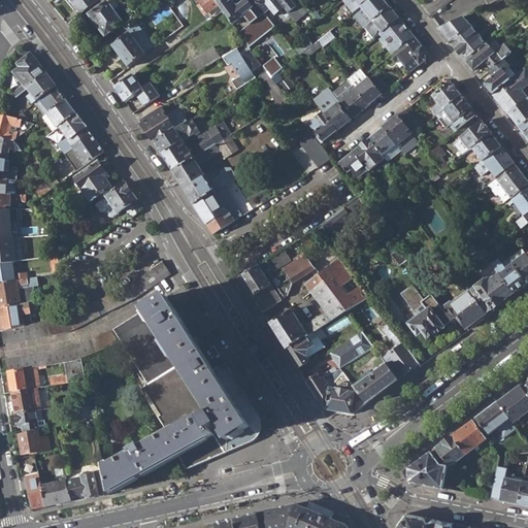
[(85,9),(96,0),(70,0),(80,12),(85,9)]
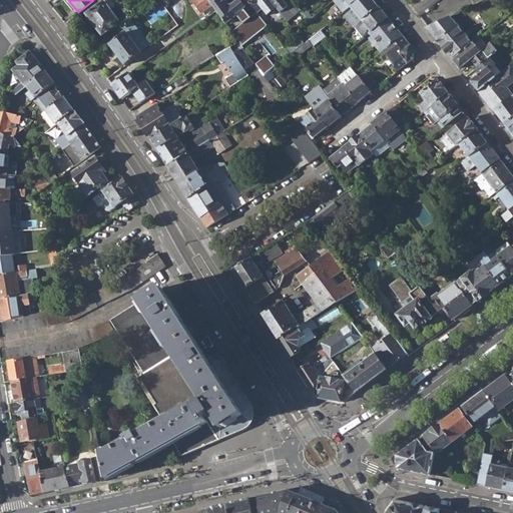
[(93,0),(82,9),(102,35),(120,21),(111,9),(118,3),(116,0),(93,0)]
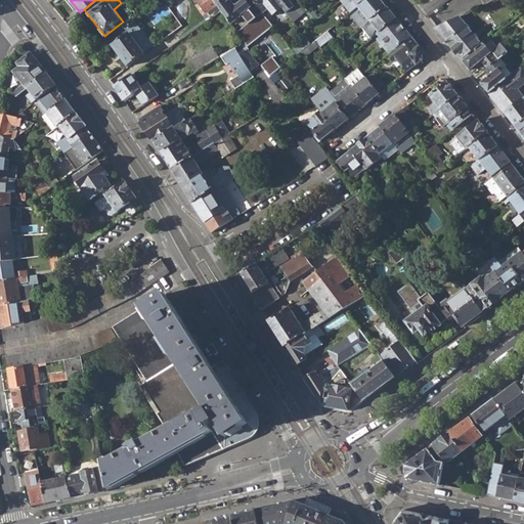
[(209,7),(216,2),(214,0),(199,0),(207,9),(209,7)]
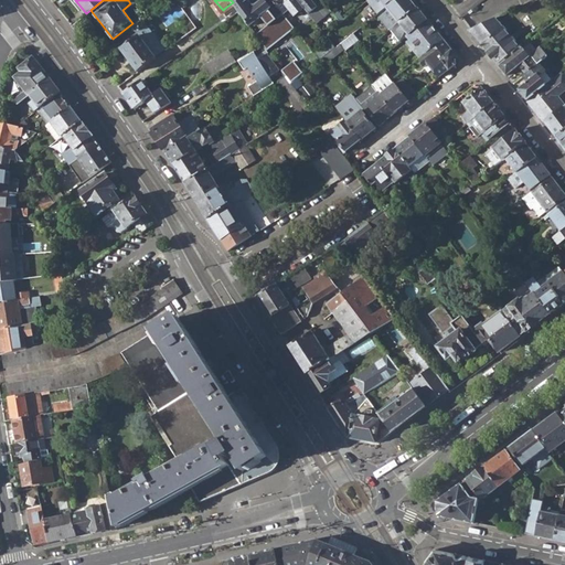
[(269,10),(272,8),(265,0),(262,0),(255,6),(252,6),(248,0),(241,0),(235,4),(237,8),(251,27),(262,18),(260,17),(262,16),(268,24),(256,34),(267,49),(288,31),(278,18),(276,19),(276,17),(277,17),(274,12),(273,13),(269,10)]
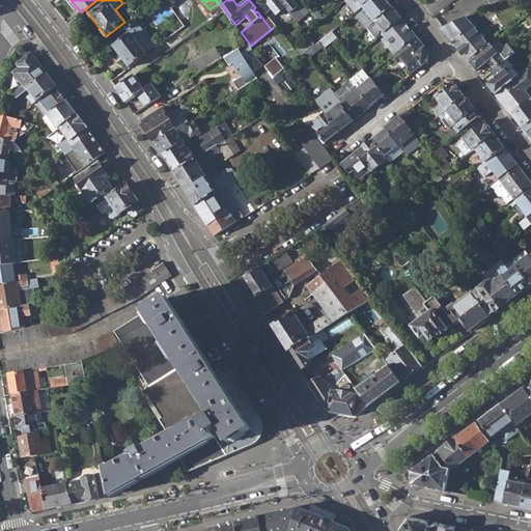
[(256,0),(267,11),(267,12),(281,0),(280,0),(256,0)]
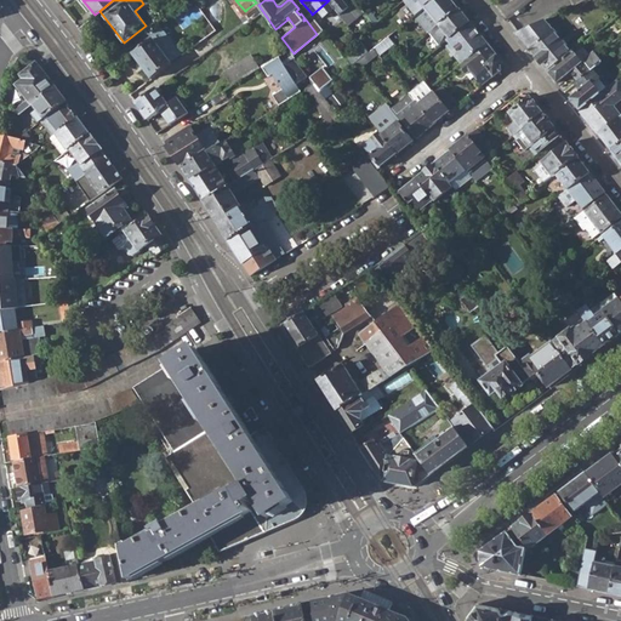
[(334,7),(329,0),(312,15),(317,21),(334,7)]
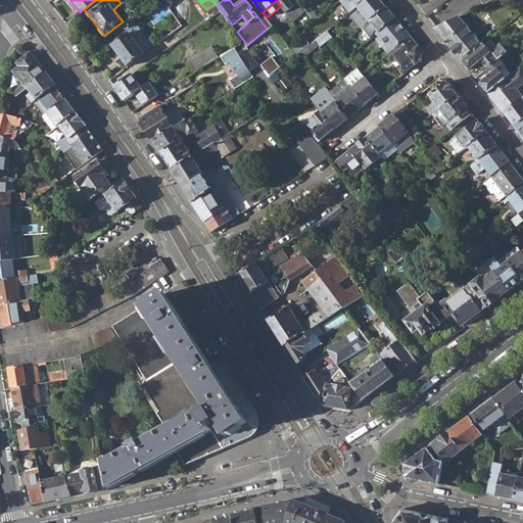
[(292,5),(288,0),(276,0),(277,0),(281,6),(285,11),(292,5)]
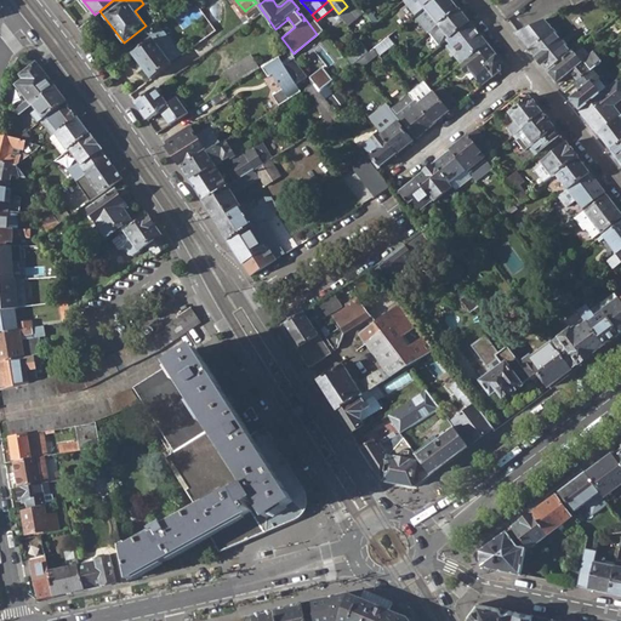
[(404,0),(416,13),(425,6),(432,0),(404,0)]
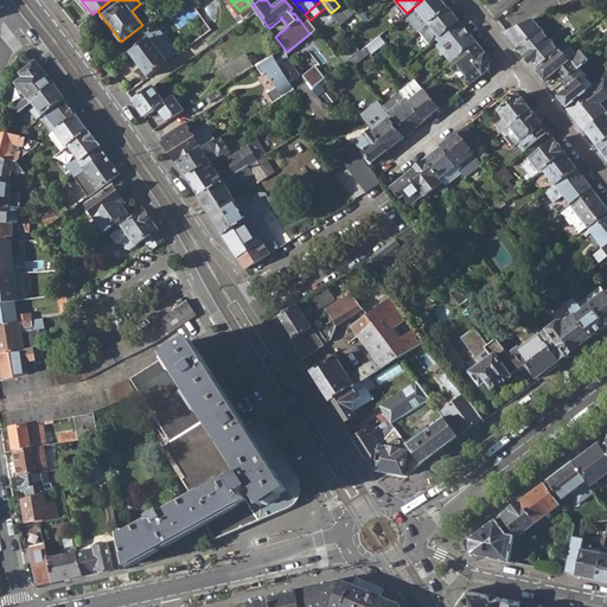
[(441,0),(422,0),(415,6),(419,10),(408,18),(420,32),(421,31),(430,24),(449,8),(441,0)]
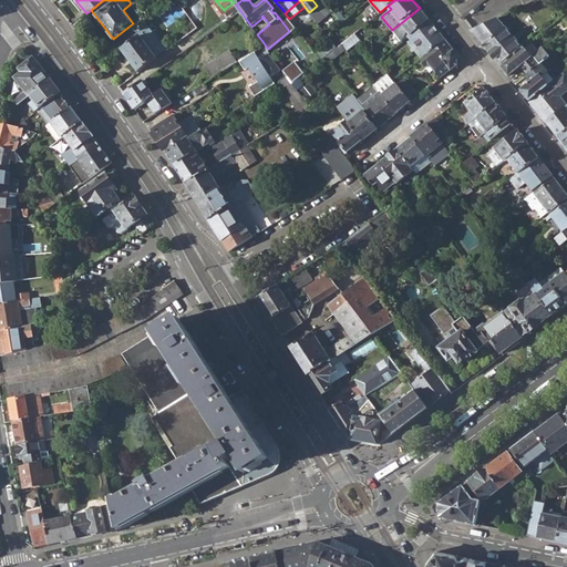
[(234,2),(226,8),(228,11),(233,8),(235,10),(238,8),(236,4),(234,2)]
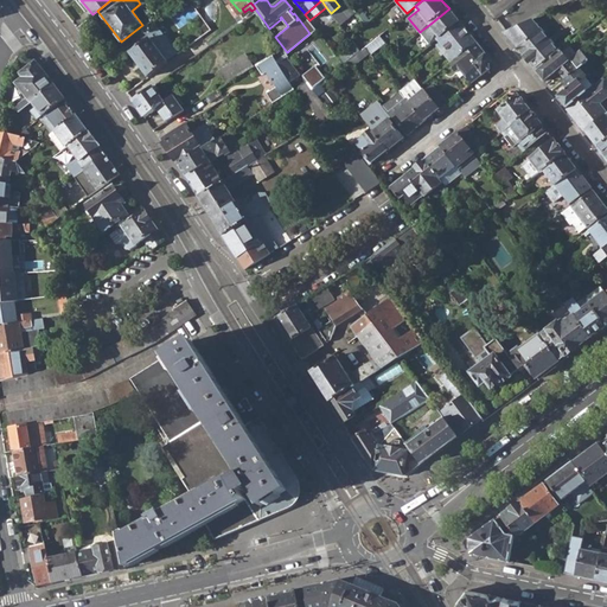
[(449,8),(430,24),(421,31),(430,44),(439,38),(440,37),(459,20),(449,8)]
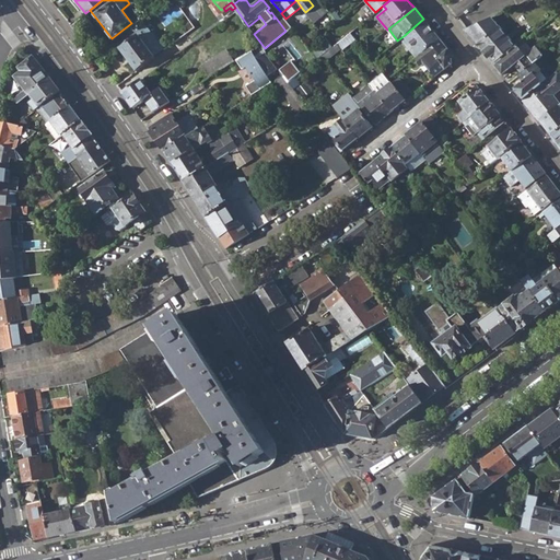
[(281,12),(276,18),(286,31),(292,26),(286,19),(281,13),(281,12)]
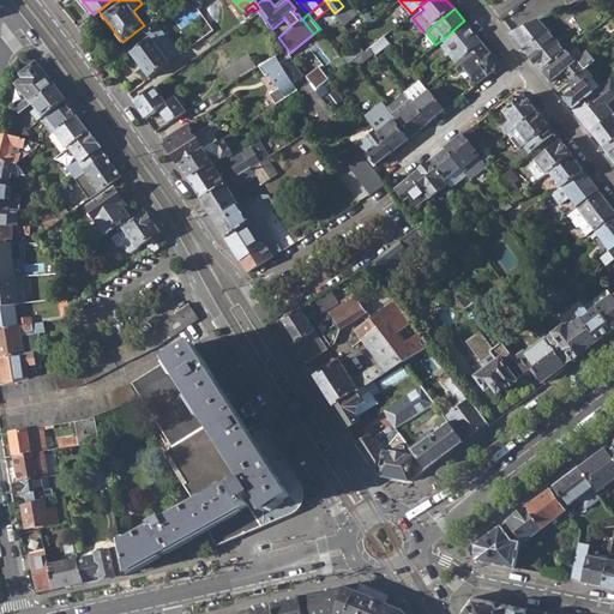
[(77,26),(85,37),(98,25),(91,16),(77,26)]
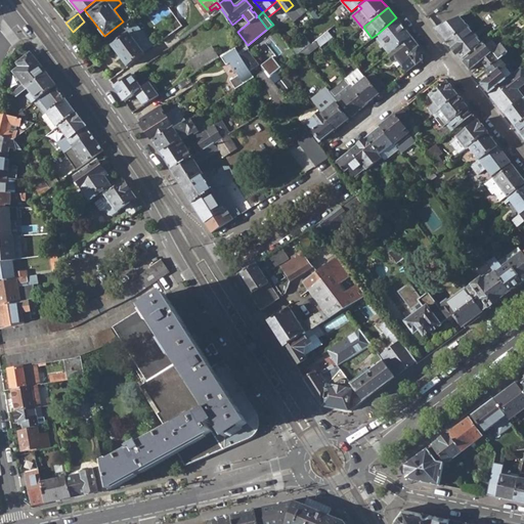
[(464,60),(484,44),(462,15),(436,27),(464,60)]
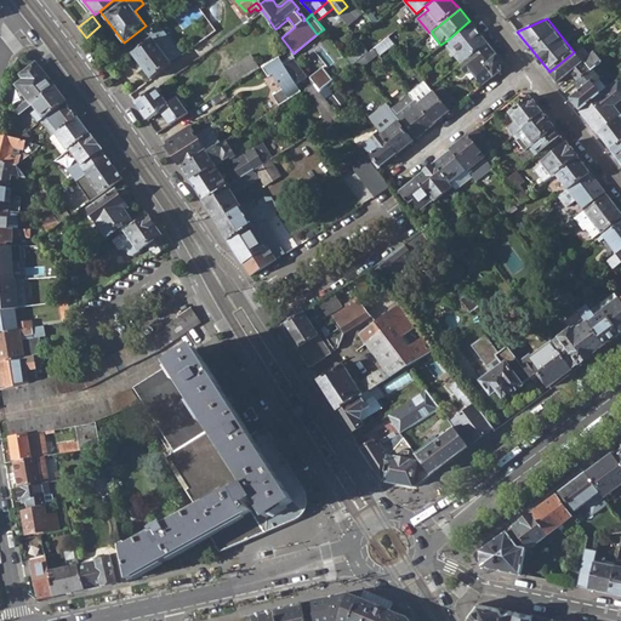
[(449,39),(466,60),(486,43),(469,21),(450,38),(449,39)]
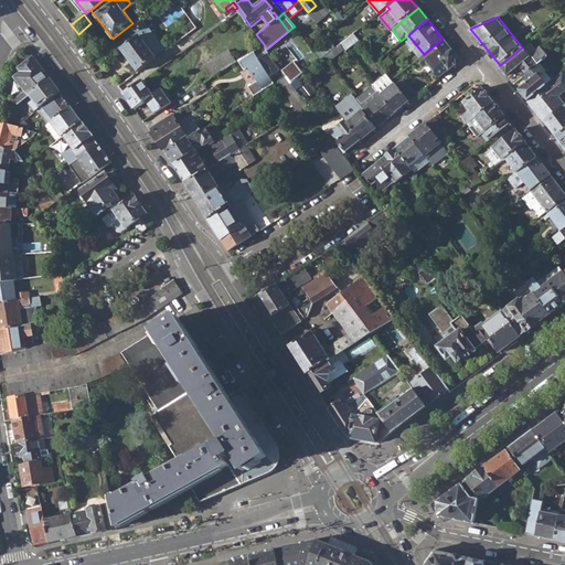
[(120,48),(137,71),(156,56),(155,55),(164,49),(145,22),(135,30),(138,34),(120,48)]
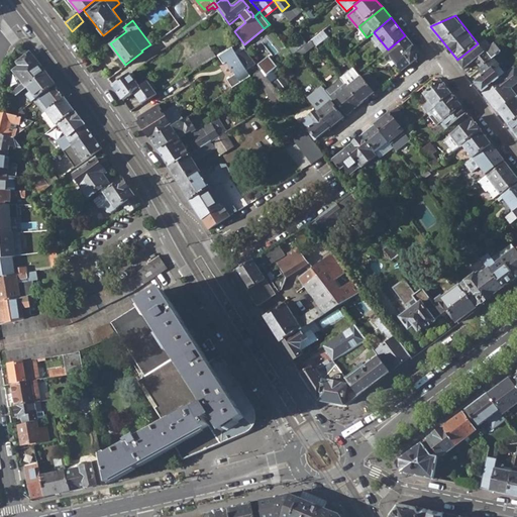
[(392,58),(403,71),(417,59),(417,50),(405,35),(388,49),(383,54),(388,61),(392,58)]
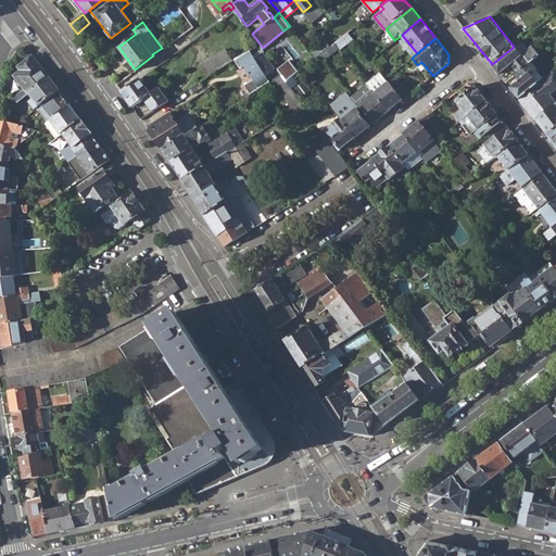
[(492,64),(498,73),(510,64),(517,72),(539,54),(532,47),(529,48),(521,40),(514,47),(492,64)]
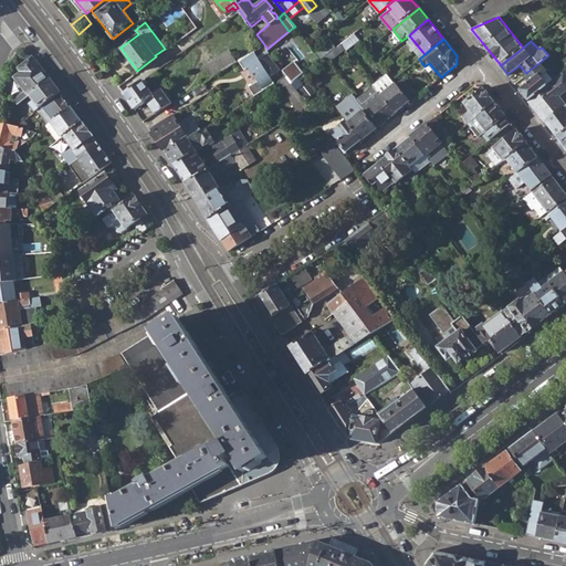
[(211,77),(237,61),(229,49),(203,65),(211,77)]
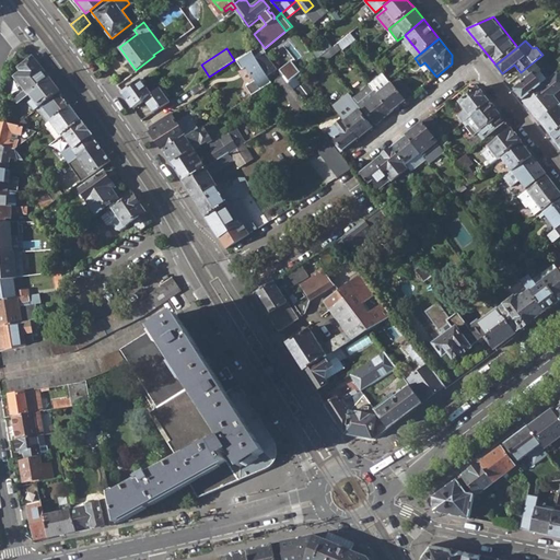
[(246,84),(253,94),(272,82),(268,74),(279,68),(267,51),(257,57),(252,49),(236,58),(242,68),(246,65),(249,70),(248,70),(255,79),(246,84)]
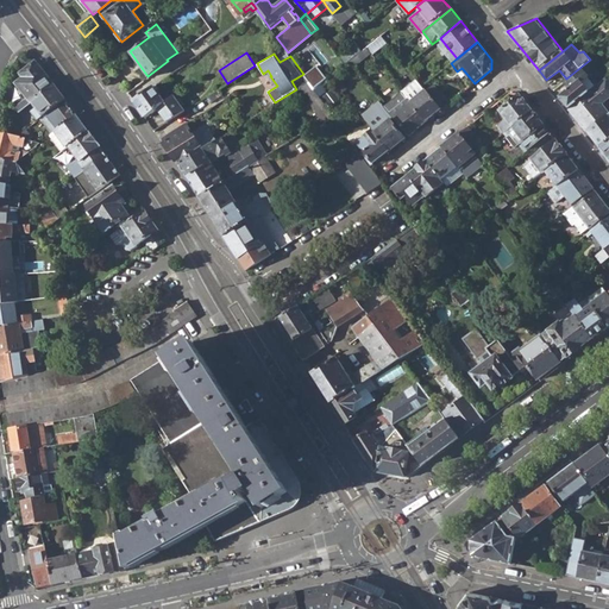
[(560,96),(569,107),(590,90),(597,85),(589,73),(596,67),(590,60),(566,79),(572,86),(560,96)]
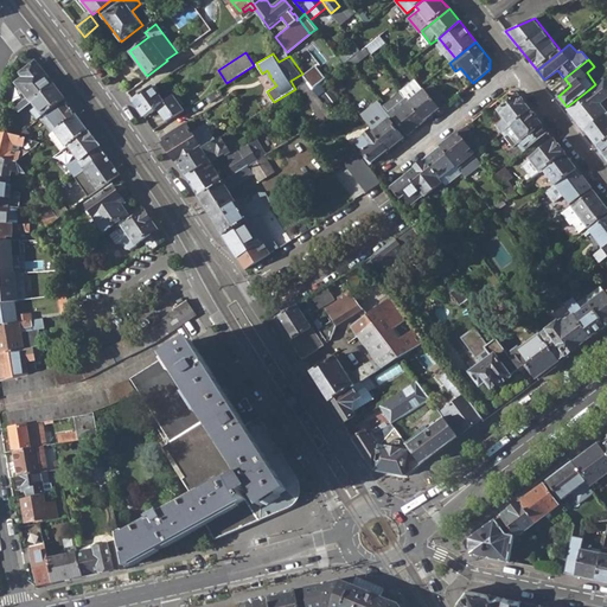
[(12,108),(20,112),(33,102),(55,84),(34,61),(20,72),(23,76),(16,82),(26,96),(12,108)]
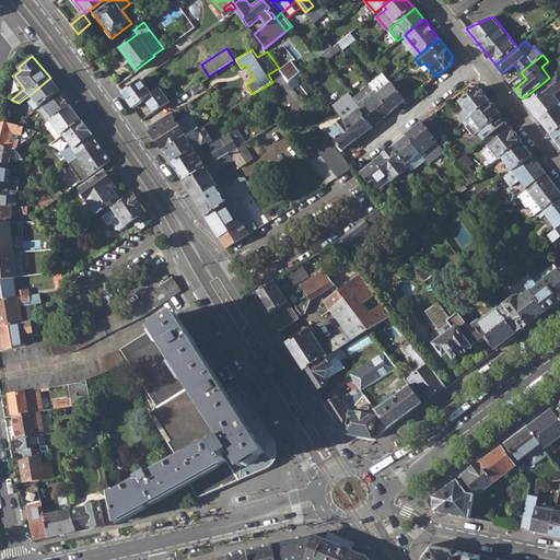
[(280,70),(289,81),(301,72),(291,60),(280,70)]
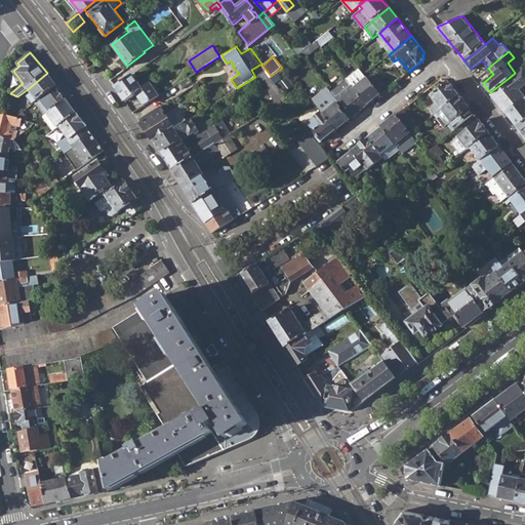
[(47,73),(29,88),(32,92),(28,94),(35,103),(37,102),(56,86),(47,73)]
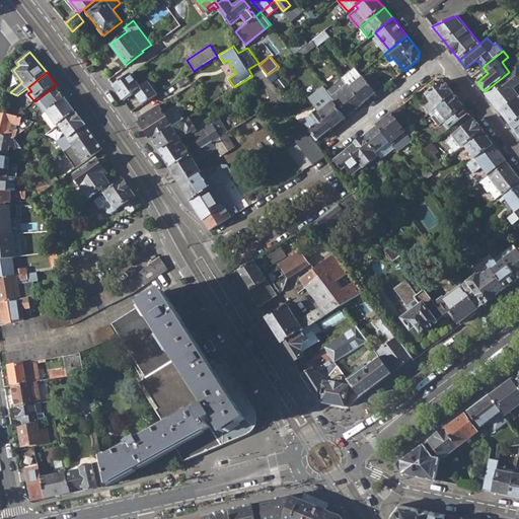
[(141,104),(157,94),(148,81),(141,86),(131,72),(113,86),(124,100),(134,92),(141,104)]
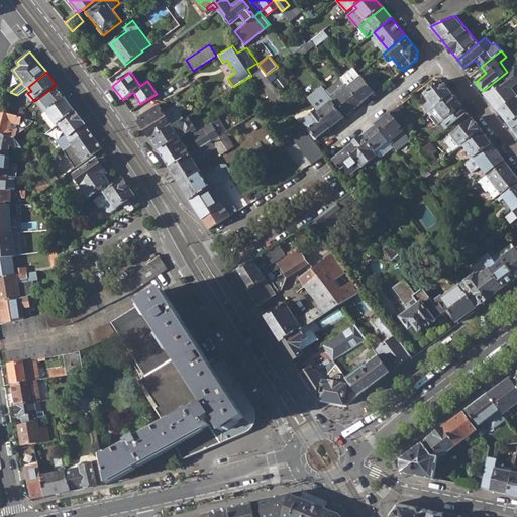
[(364,79),(376,93),(381,88),(370,74),(364,79)]
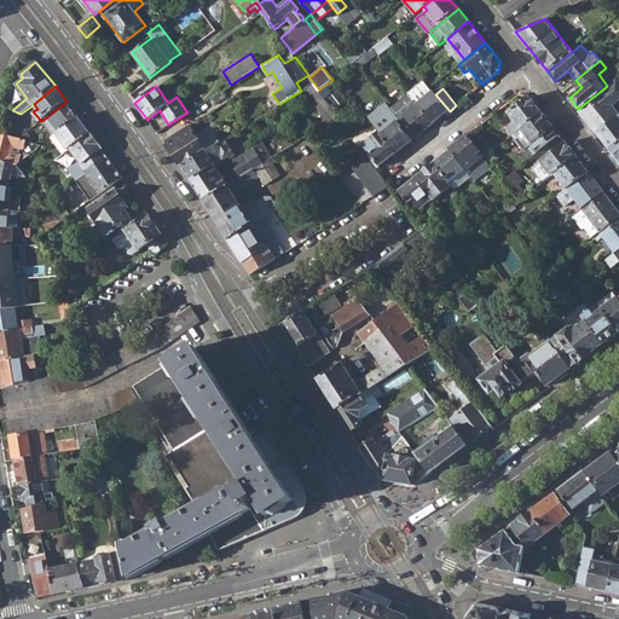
[(416,103),(434,123),(450,111),(435,94),(432,90),(416,103)]
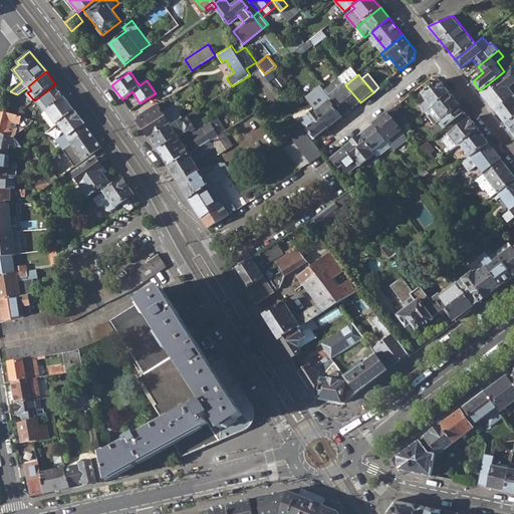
[(507,87),(498,76),(480,90),(489,101),(507,87)]
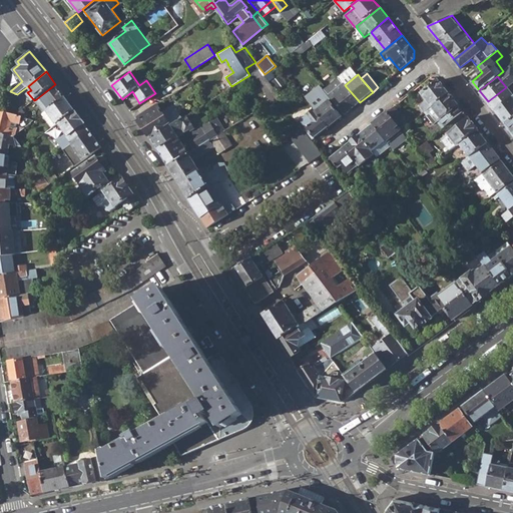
[(419,106),(425,113),(425,112),(449,93),(438,80),(421,94),(427,100),(419,106)]
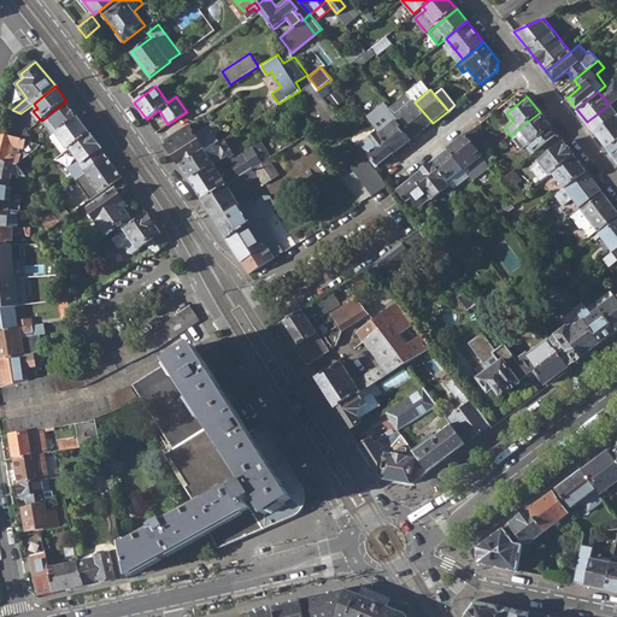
[(315,105),(328,122),(338,116),(324,99),(315,105)]
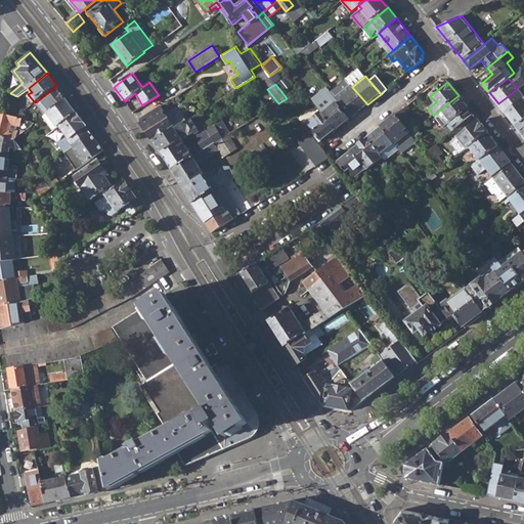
[(44,102),(51,112),(67,99),(56,86),(37,101),(40,105),(44,102)]
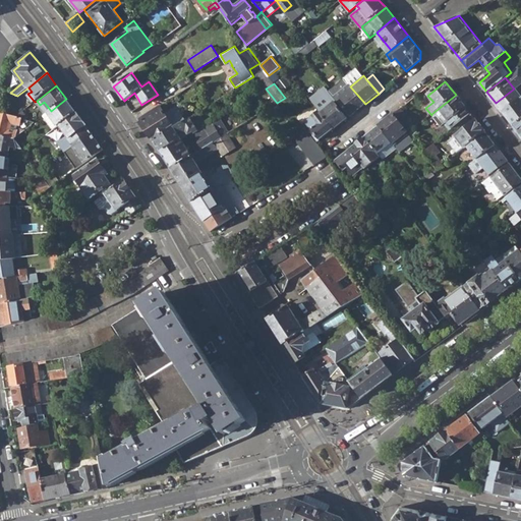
[(335,99),(350,116),(365,104),(350,87),(335,99)]
